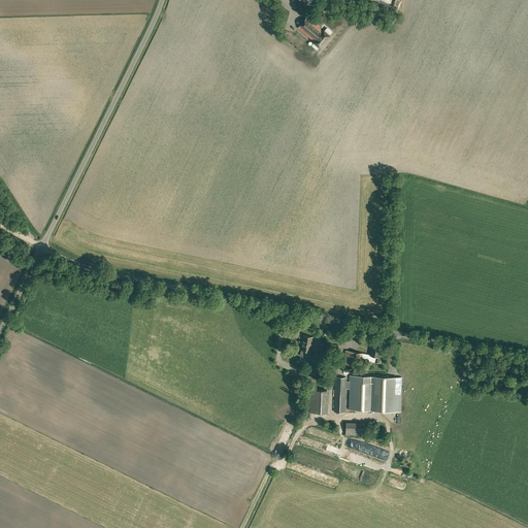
[(320,47),(330,35),(324,30),(307,17),(298,28),(315,41),(315,42),(320,47)]
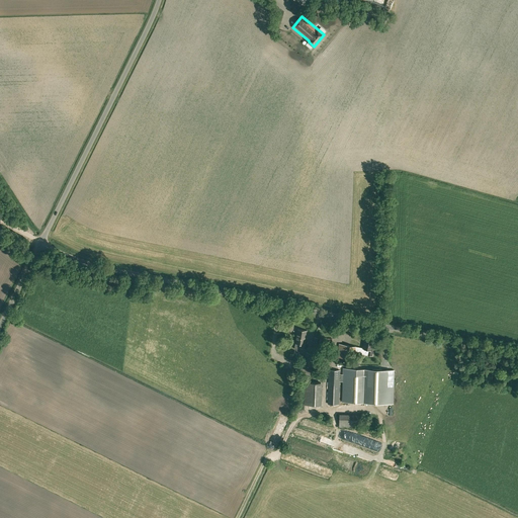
[(275,50),(293,65),(297,61),(279,46),(275,50)]
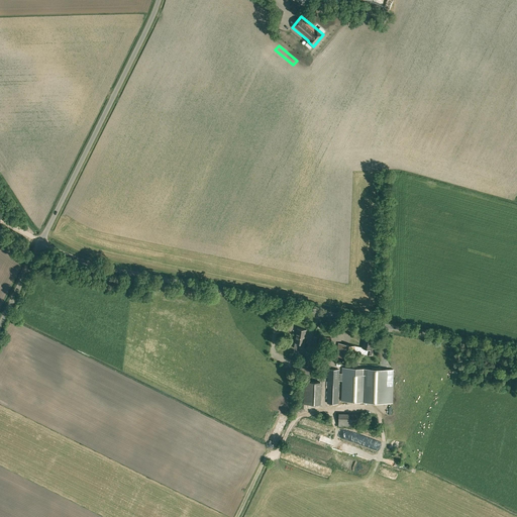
[(295,342),(294,347),(299,348),(299,346),(304,347),(305,339),(304,339),(305,334),(306,334),(306,330),(297,328),(295,342)]
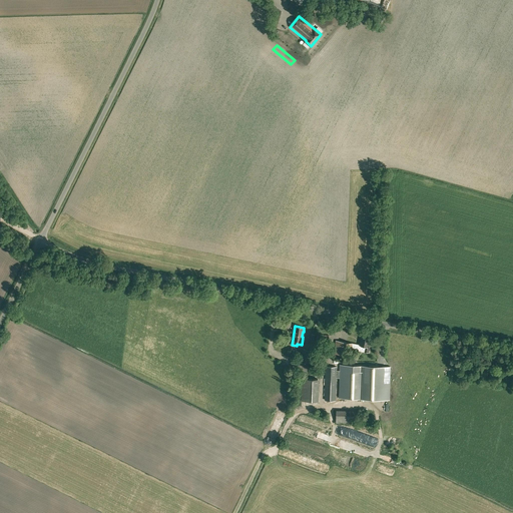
[(369,347),(371,339),(361,337),(360,345),(341,341),(336,340),(333,358),(338,359),(350,362),(353,347),(359,349),(359,350),(365,352),(365,351),(369,351),(370,347),(369,347)]
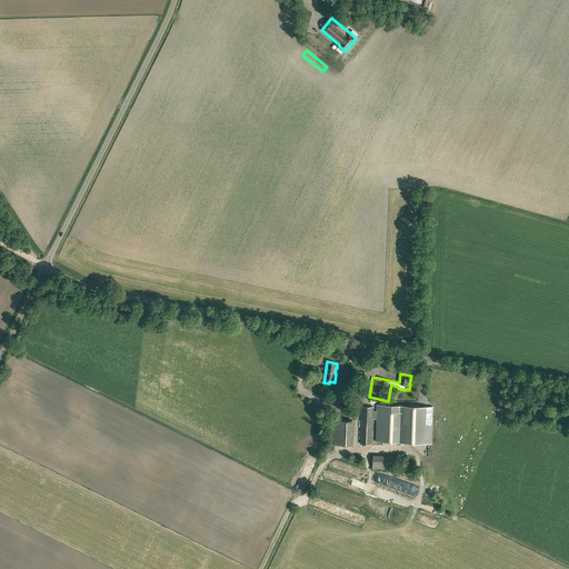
[(361,406),(360,443),(372,443),(373,419),(377,419),(376,441),(406,442),(430,443),(432,407),(377,405),(376,411),(373,411),(373,407),(361,406)]
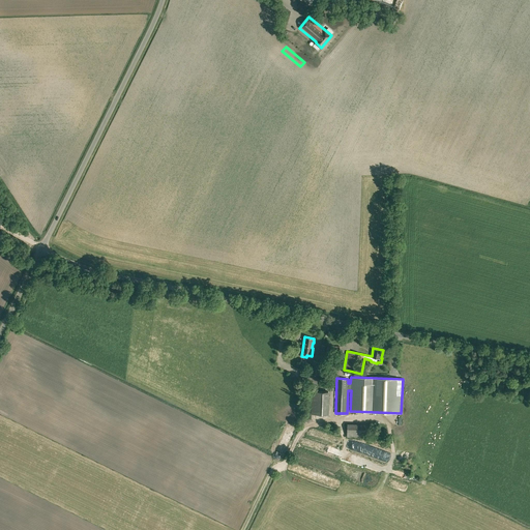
[(329,391),(312,391),(312,414),(329,414),(329,391)]
